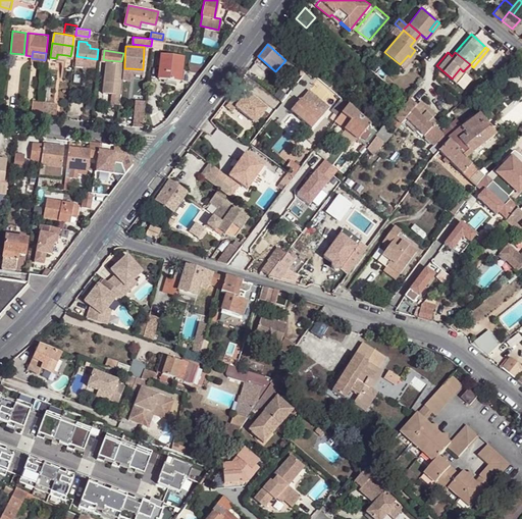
[(183,55),(161,53),(159,76),(180,79),(183,55)]
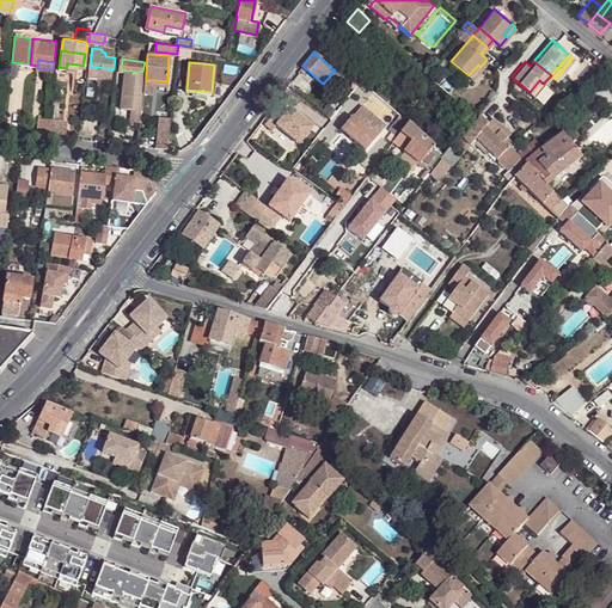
[(472,78),(481,67),(478,65),(469,75),(472,78)]
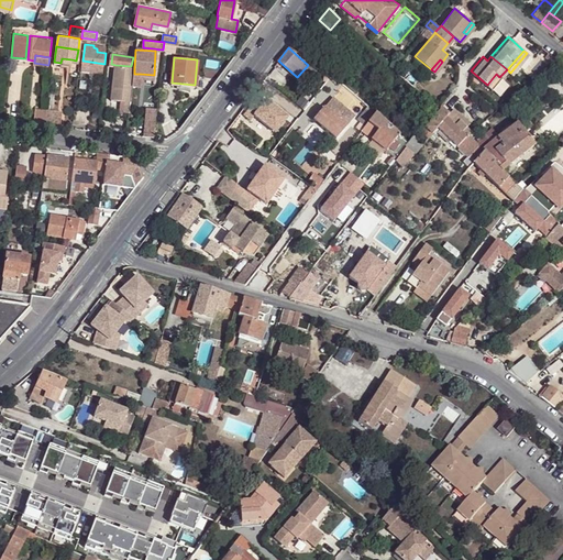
[(105,64),(83,61),(81,69),(103,72),(105,64)]
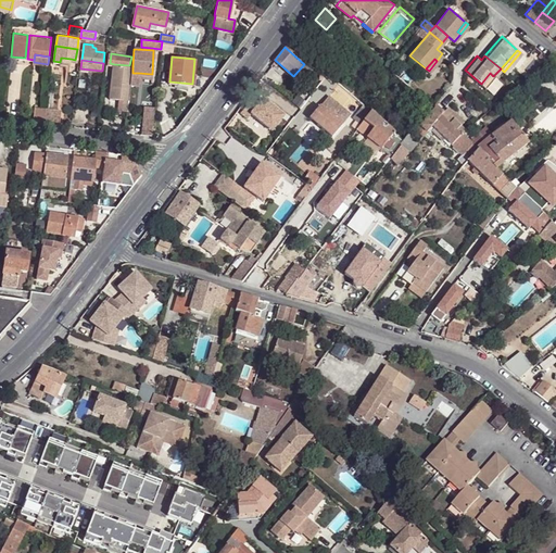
[(119,98),(129,99),(130,83),(133,73),(133,66),(129,65),(114,64),(111,98),(119,98)]
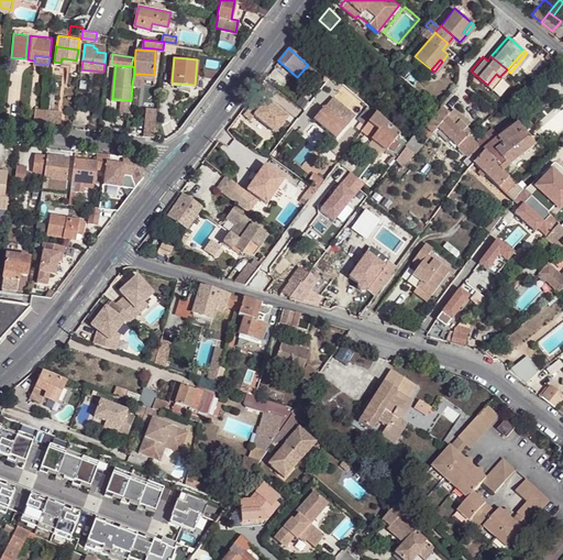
[(489,87),(499,77),(496,74),(487,85),(489,87)]
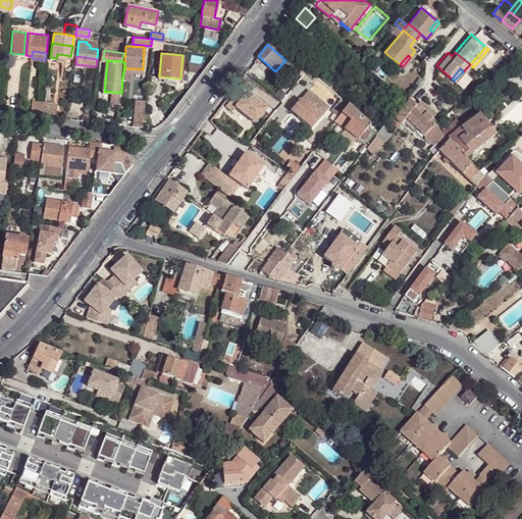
[(309,89),(301,97),(321,115),(329,107),(309,89)]
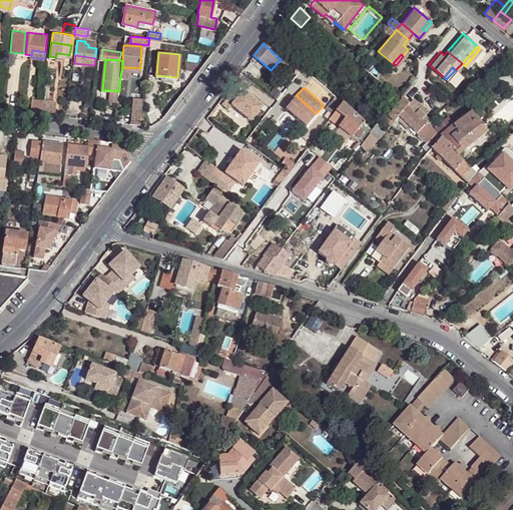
[(108,100),(118,101),(118,100),(119,91),(110,90),(108,100)]
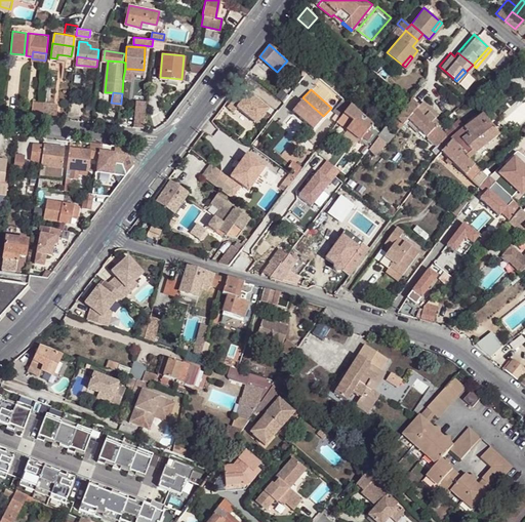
[(238,92),(228,106),(234,110),(236,107),(255,122),(268,107),(249,92),(246,97),(238,92)]
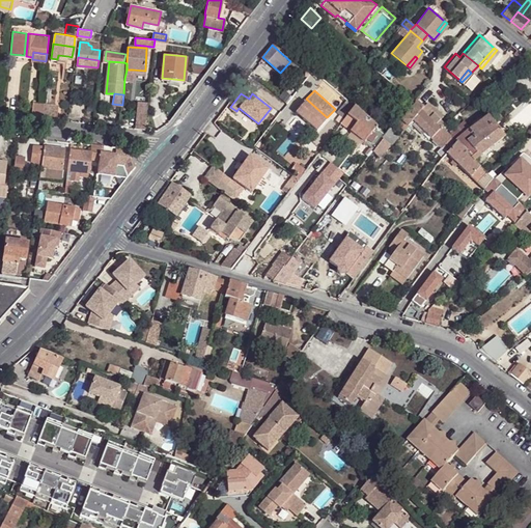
[(327,117),(306,99),(296,111),(316,130),(328,117),(327,117)]
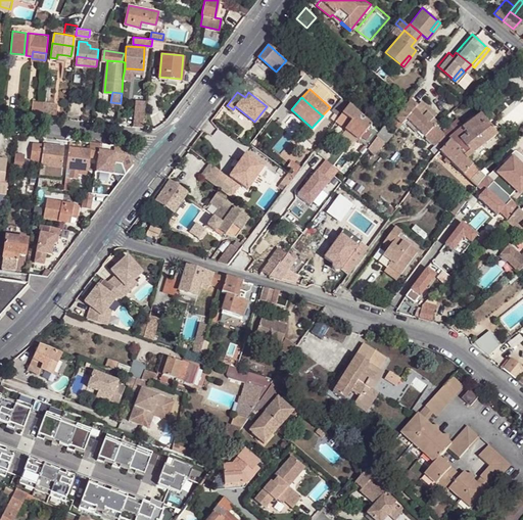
[(412,97),(409,99),(415,105),(430,120),(433,115),(434,115),(427,109),(430,105),(423,98),(418,103),(412,97)]
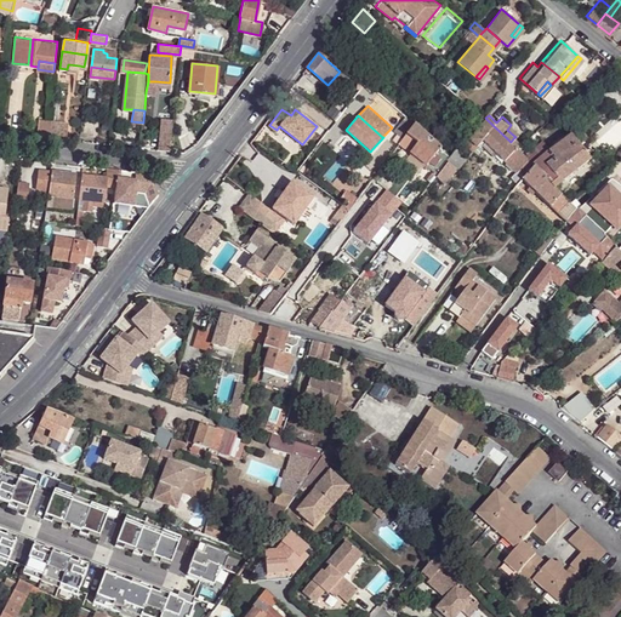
[(38,133),(50,136),(51,119),(39,118),(38,133)]
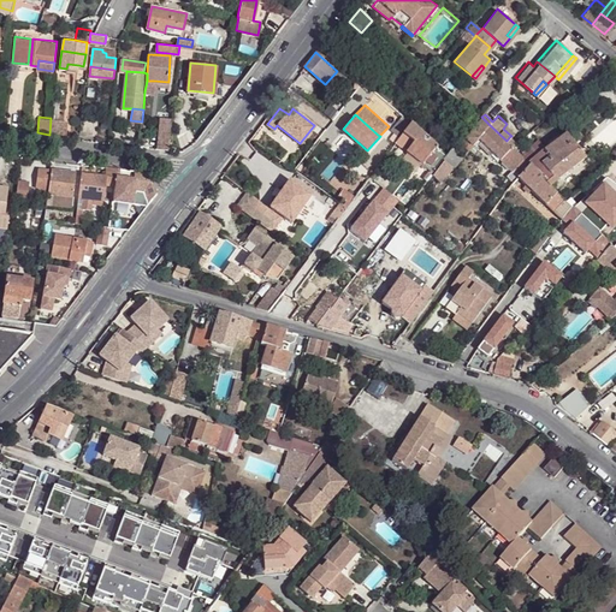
[(158,147),(170,148),(172,118),(161,117),(158,147)]
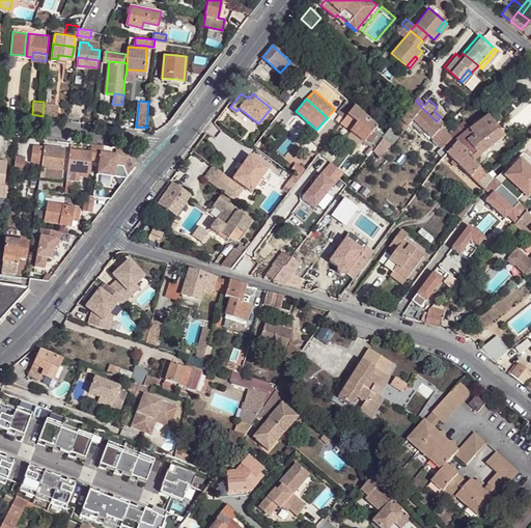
[(421,107),(415,101),(401,117),(409,122),(414,116),(419,110),(421,107)]
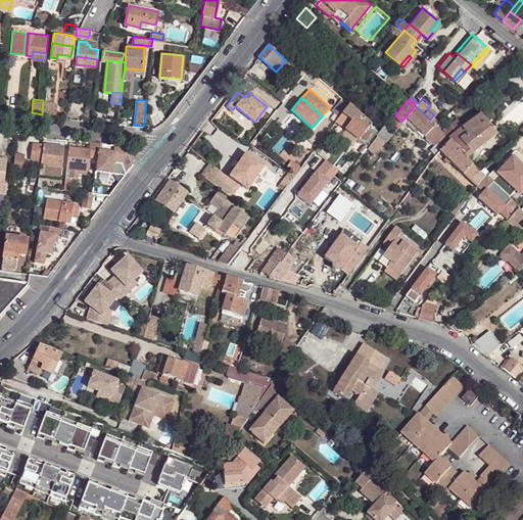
[(43,100),(42,114),(56,115),(57,101),(43,100)]
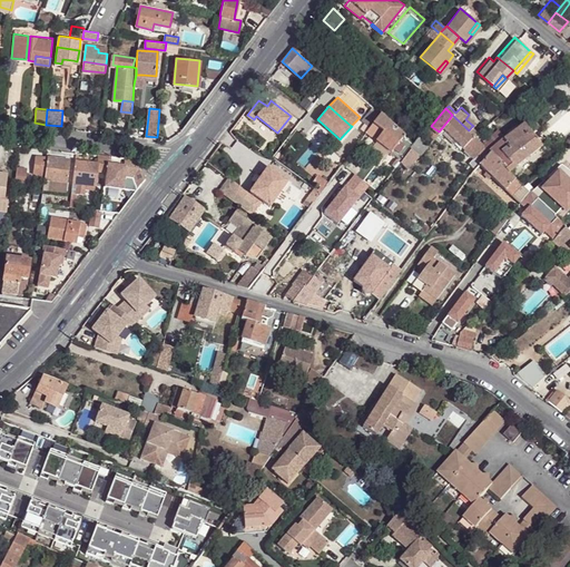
[(375,120),(373,123),(383,130),(376,139),(391,150),(404,134),(404,133),(381,113),(375,120)]
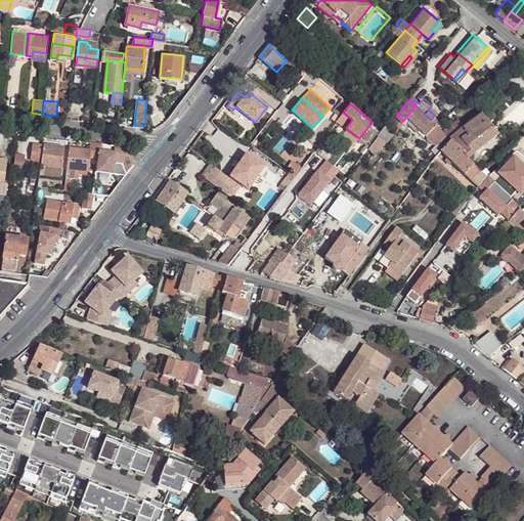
[(335,110),(341,115),(343,113),(345,111),(338,105),(335,110)]
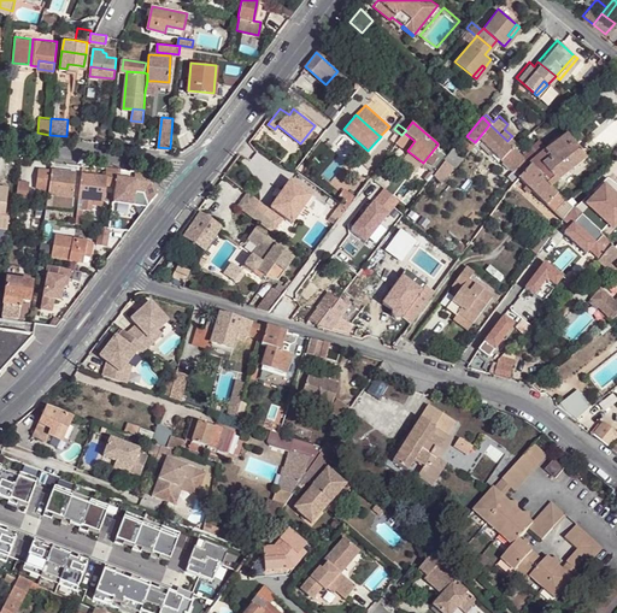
[(509,148),(512,146),(507,141),(489,124),(487,128),(509,148)]
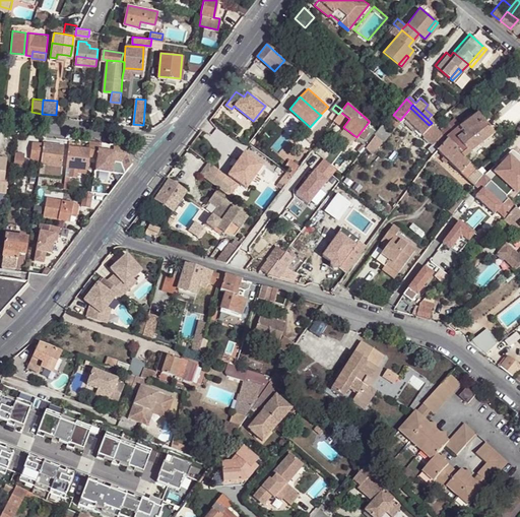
[(435,112),(428,105),(425,109),(432,115),(435,112)]
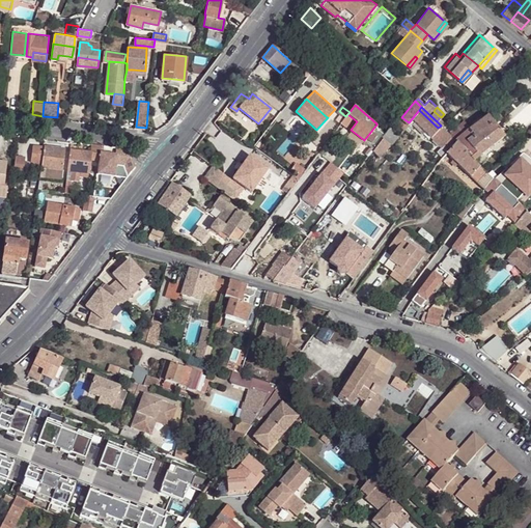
[(449,148),(455,139),(454,138),(450,134),(449,133),(445,130),(441,126),(438,128),(419,110),(414,116),(442,145),(444,144),(449,148)]
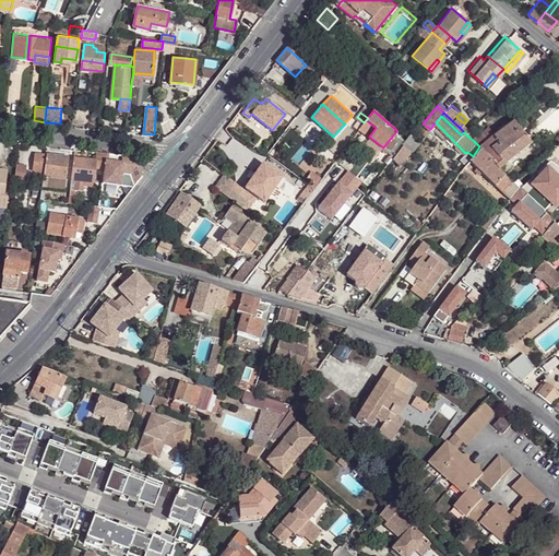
[(353,125),(359,130),(364,122),(357,117),(353,125)]
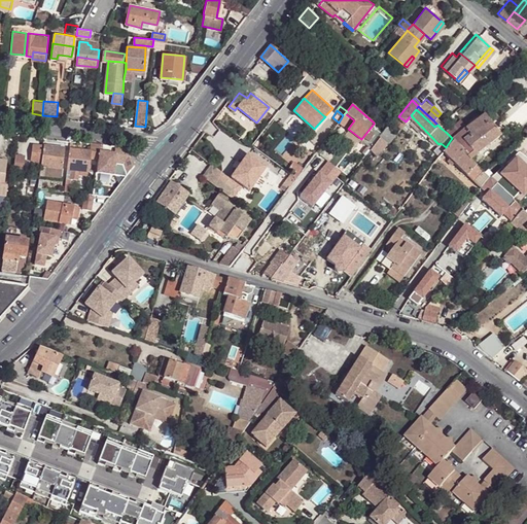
[(343,115),(339,123),(348,129),(354,120),(345,113),(343,115)]
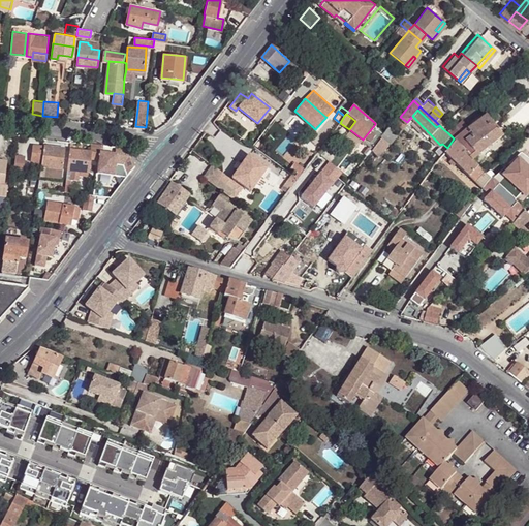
[(454,138),(472,157),(501,134),(486,114),(466,127),(457,135),(453,137),(454,138)]
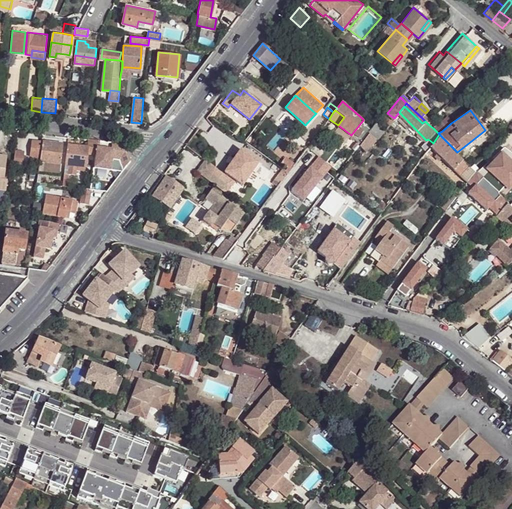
[(389,124),(394,118),(387,113),(382,119),(389,124)]
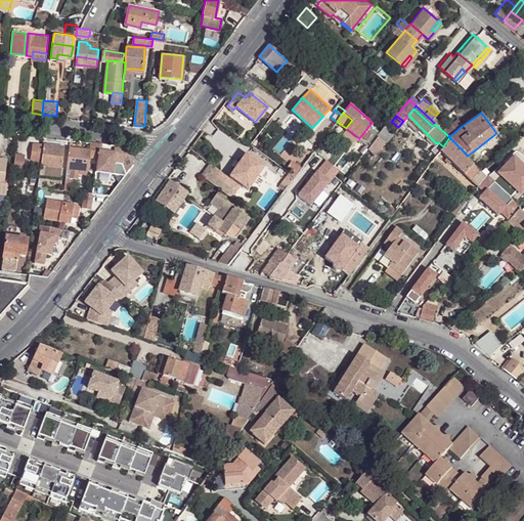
[(448,136),(452,134),(462,126),(465,124),(460,117),(444,130),(446,131),(444,132),(448,136)]
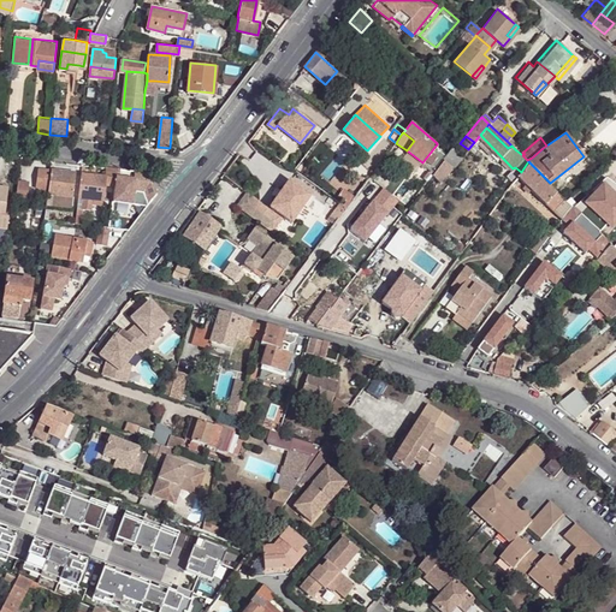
[(448,153),(437,144),(422,162),(433,171),(443,158),(448,153)]
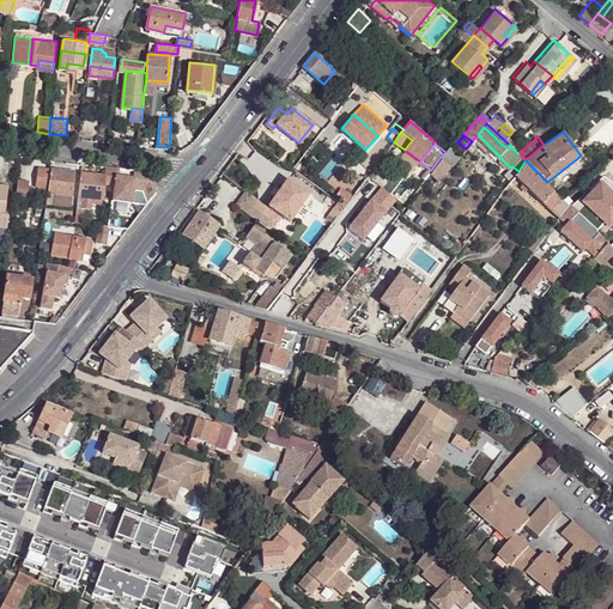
[(451,145),(445,152),(441,157),(453,166),(462,154),(462,153),(451,145)]
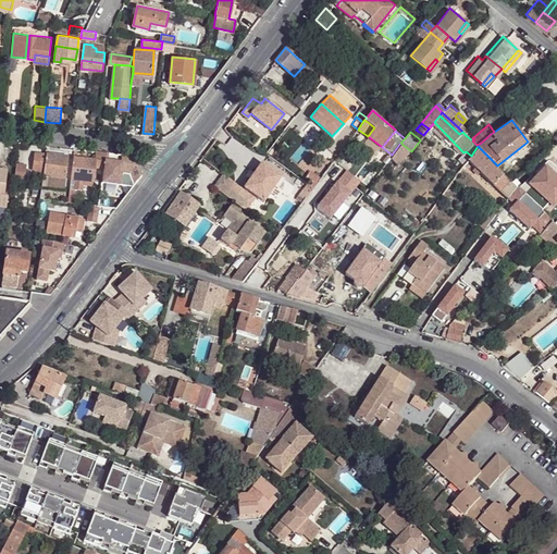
[(411,151),(400,143),(392,155),(390,158),(398,163),(411,151)]
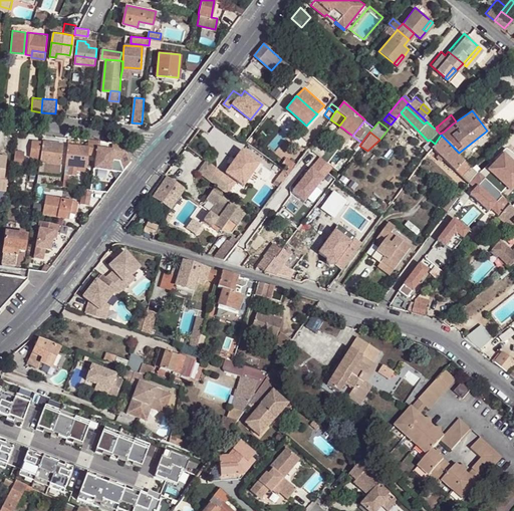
[(456,169),(465,159),(459,153),(441,135),(435,144),(434,146),(456,169)]
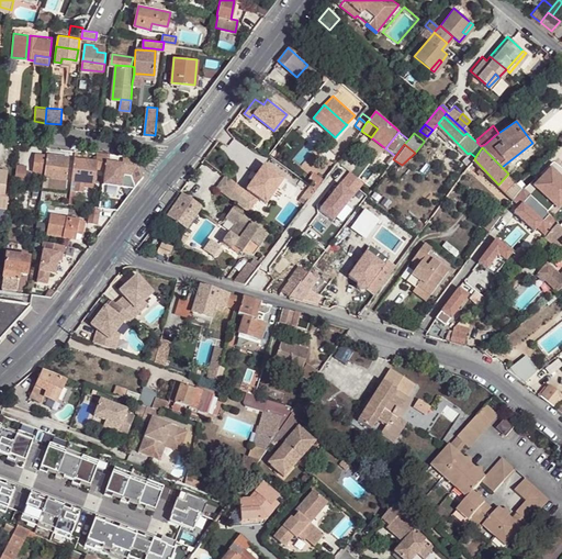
[(77,158),(74,158),(71,179),(76,179),(75,190),(83,191),(86,181),(96,182),(97,168),(105,169),(108,153),(97,152),(96,160),(77,158)]
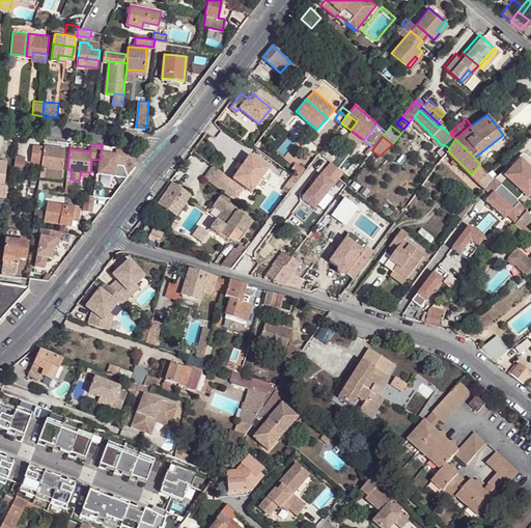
[(42,162),(44,145),(31,144),(29,160),(42,162)]
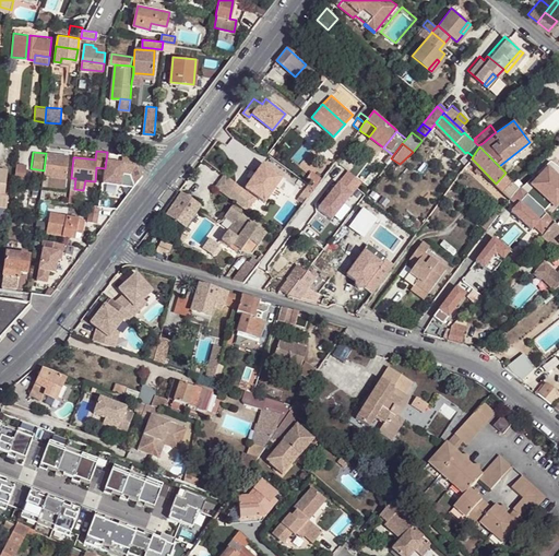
[(472,158),(473,156),(467,152),(465,153),(462,156),(467,163),(472,158)]
